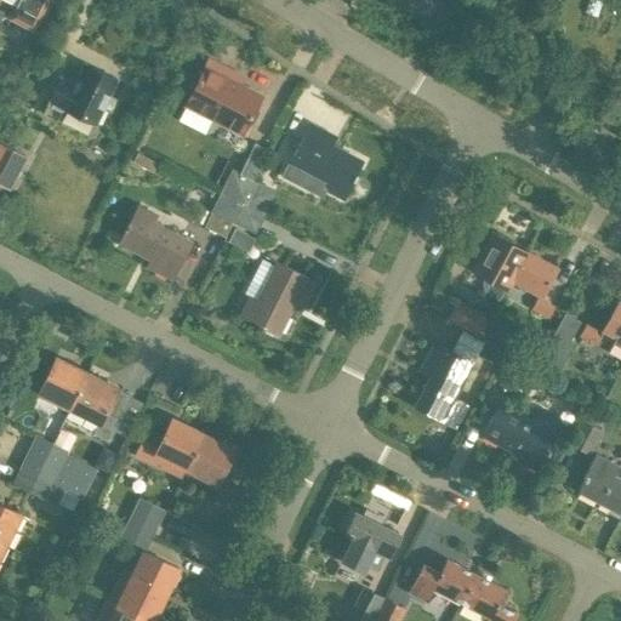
[(0,0),(0,17),(7,4),(15,7),(9,20),(30,32),(46,0),(0,0)]
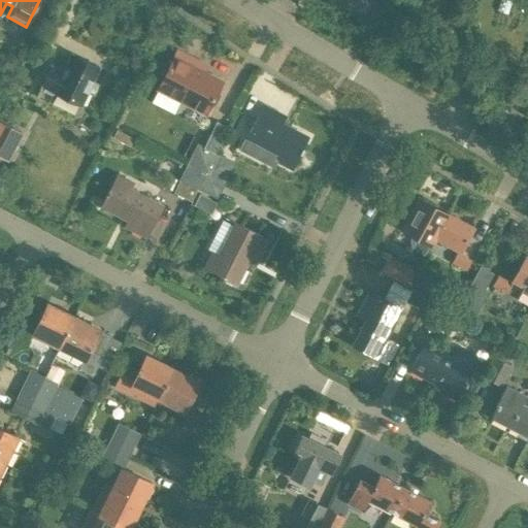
[(205,113),(221,83),(195,69),(198,63),(175,52),(160,84),(192,100),(190,105),(205,113)]
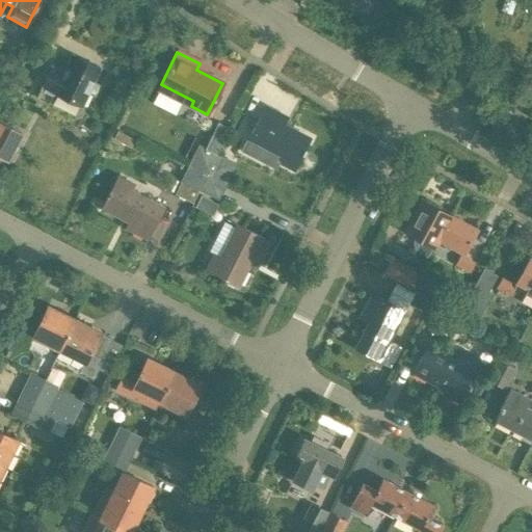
[(81,107),(100,69),(72,56),(63,74),(52,68),(40,94),(46,97),(48,91),(81,107)]
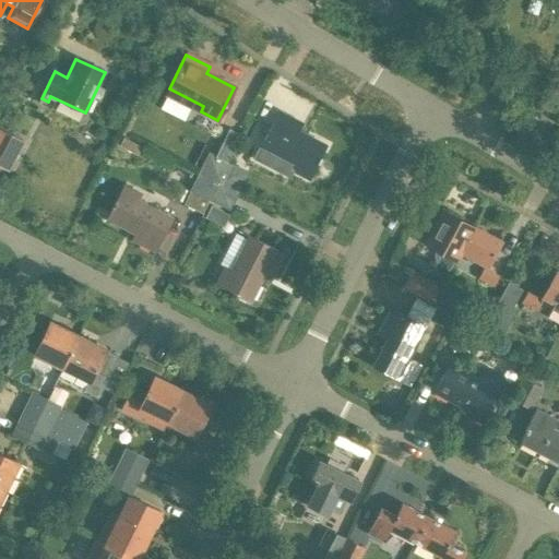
[(11,72),(1,68),(0,69),(0,79),(7,82),(11,72)]
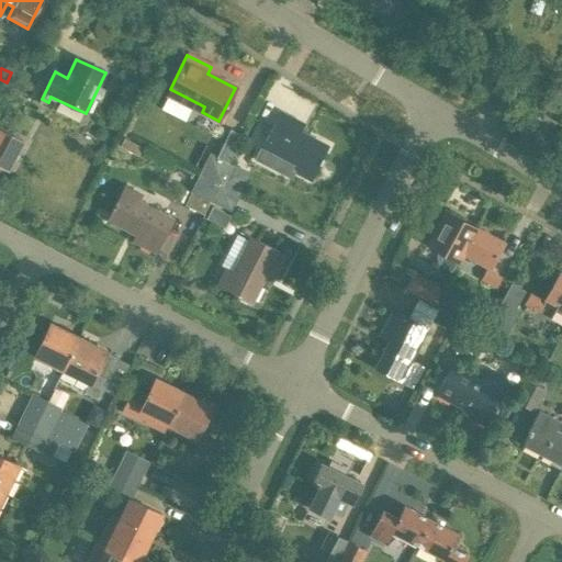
[(310,180),(327,146),(300,132),(303,125),(280,113),(262,147),(298,165),(294,171),(310,180)]
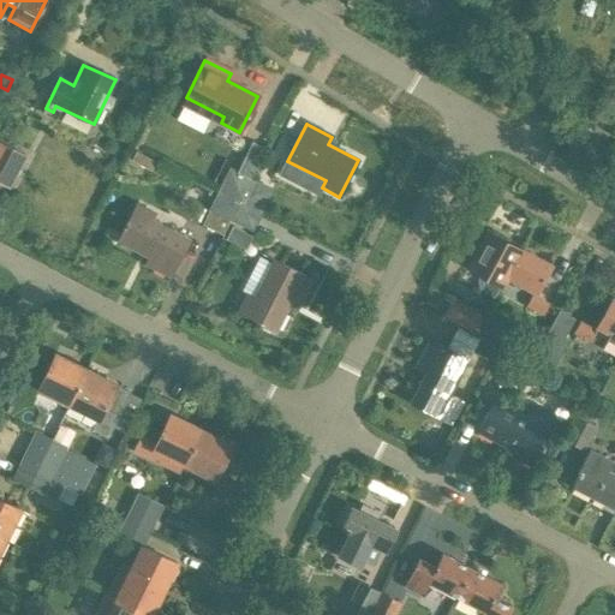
[(251,177),(266,149),(252,143),(238,171),(251,177)]
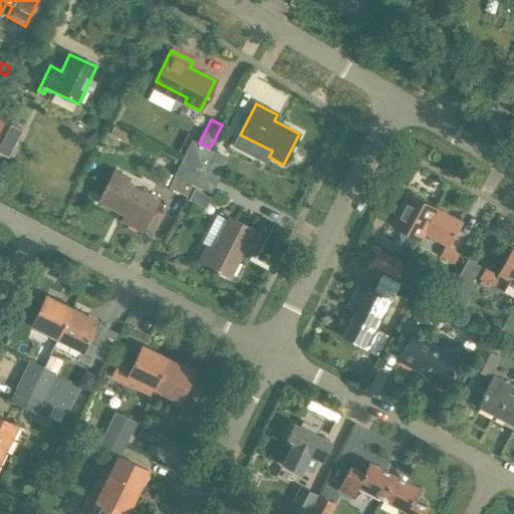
[(0,154),(6,158),(20,133),(0,120),(0,154)]
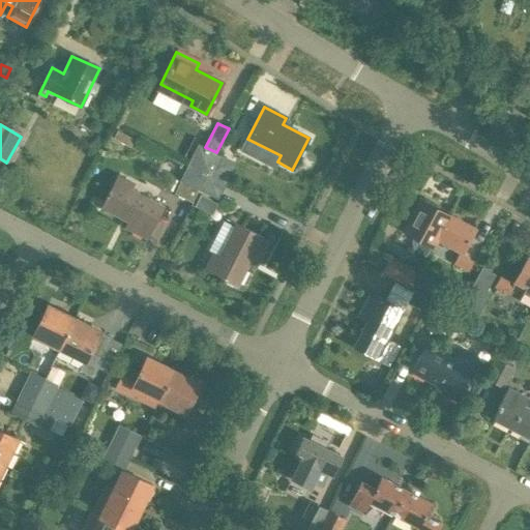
[(117,131),(113,139),(129,147),(134,140),(117,131)]
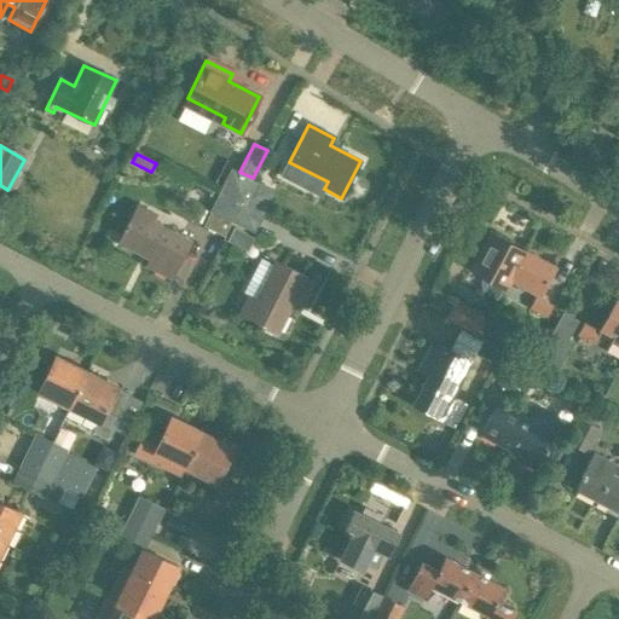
[(244,212),(258,185),(250,181),(253,178),(239,172),(231,167),(221,189),(235,196),(231,204),(233,206),(244,212)]
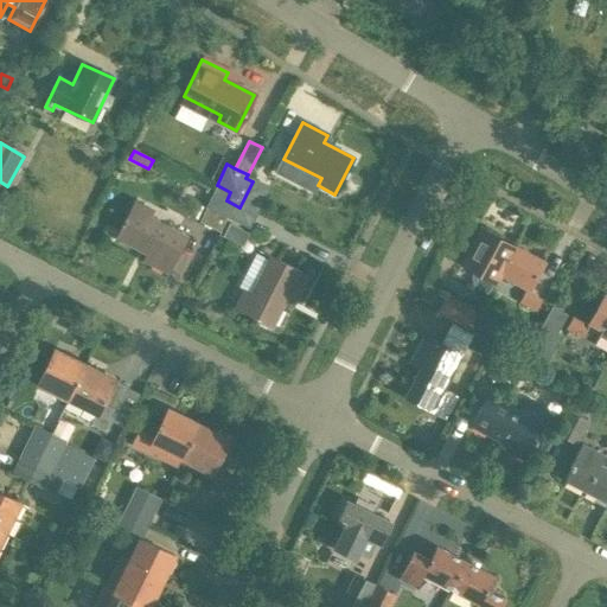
[(259,216),(273,185),(248,174),(246,178),(253,181),(240,208),(259,216)]
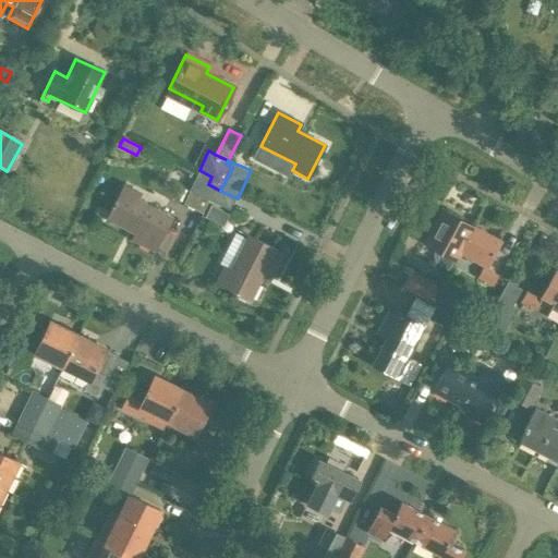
[(203,211),(208,201),(204,198),(210,185),(208,184),(211,177),(199,170),(184,203),(203,211)]
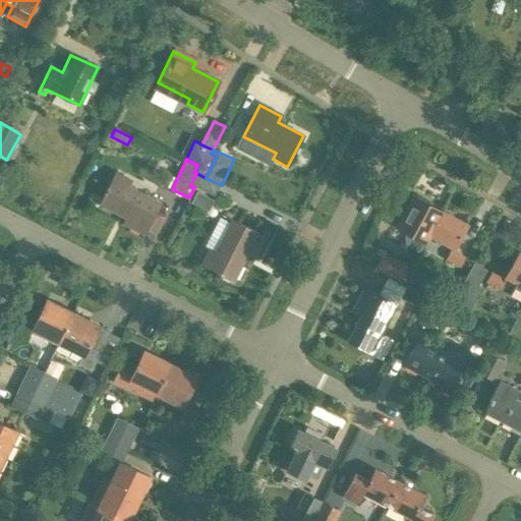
[(143,235),(160,205),(127,187),(131,181),(116,173),(100,204),(126,217),(122,224),(143,235)]
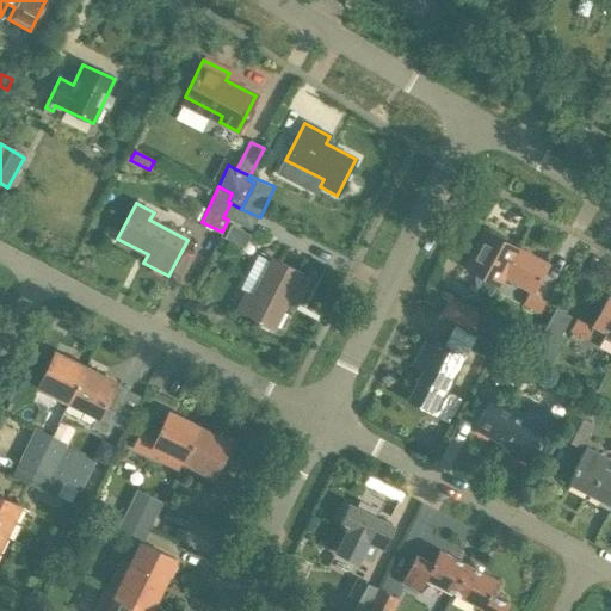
[(253,232),(260,217),(241,209),(230,203),(223,217),(228,220),(253,232)]
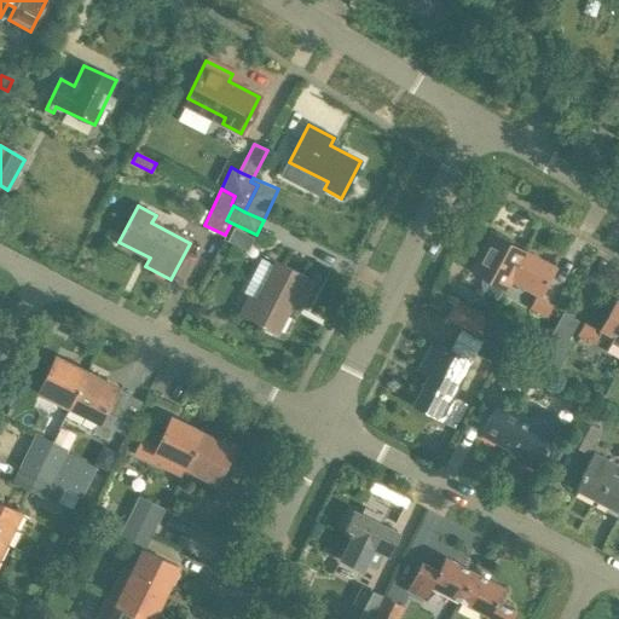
[(232,229),(226,241),(244,250),(252,238),(232,229)]
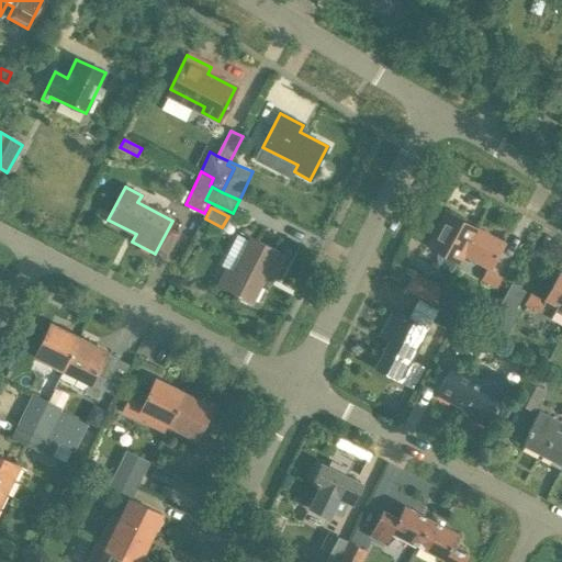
[(458,260),(462,251),(475,228),(447,213),(429,245),(440,251),(441,267),(451,271),(458,260)]
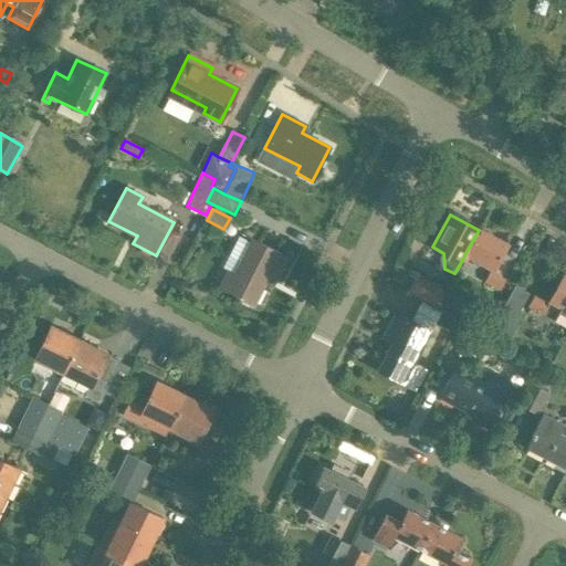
[(493,269),(506,245),(479,230),(465,253),(493,269)]
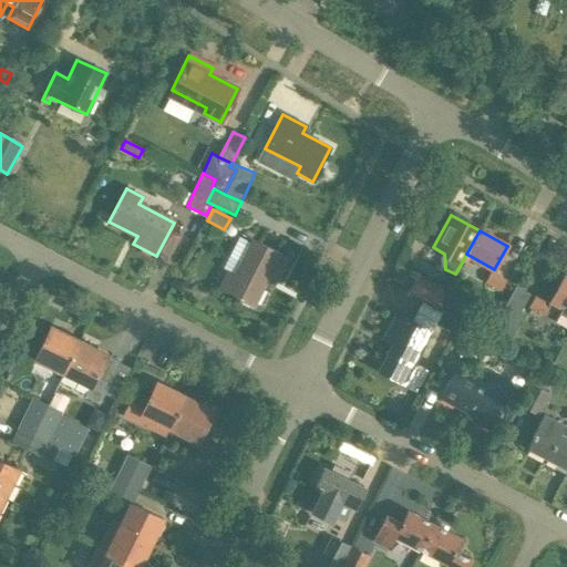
[(275,281),(287,259),(251,240),(233,275),(228,272),(219,288),(253,306),(268,278),(275,281)]
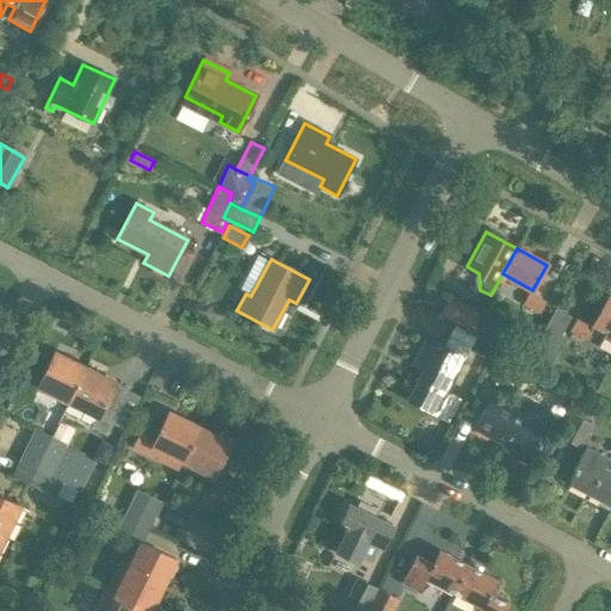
[(537,315),(545,301),(529,291),(520,306),(537,315)]
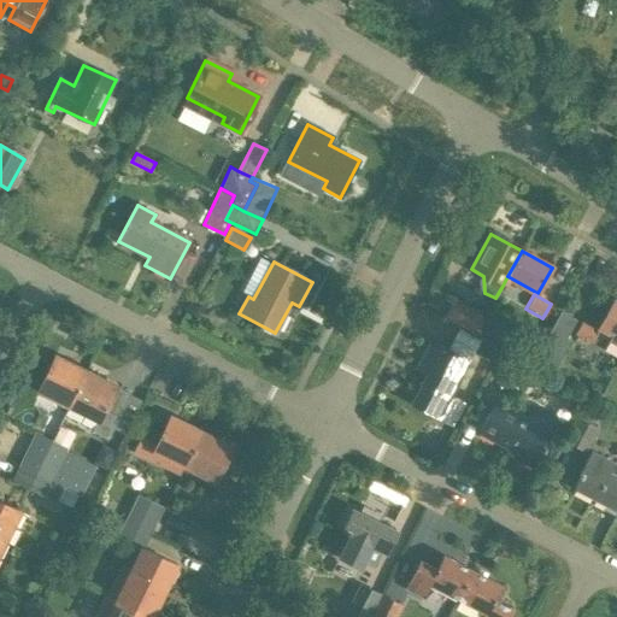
[(475,334),(483,318),(453,301),(445,317),(475,334)]
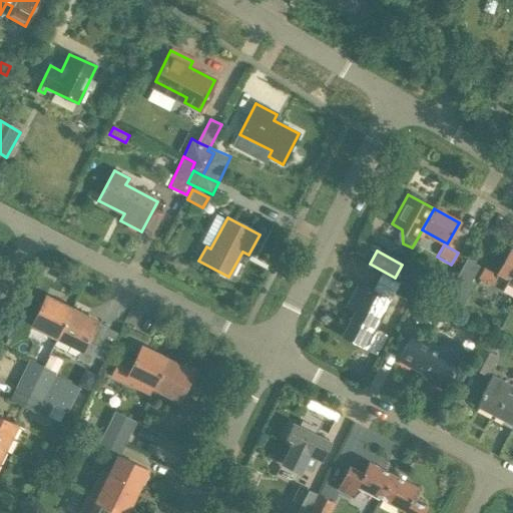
[(512,287),(512,252),(511,251),(499,272),(509,278),(506,284),(512,287)]
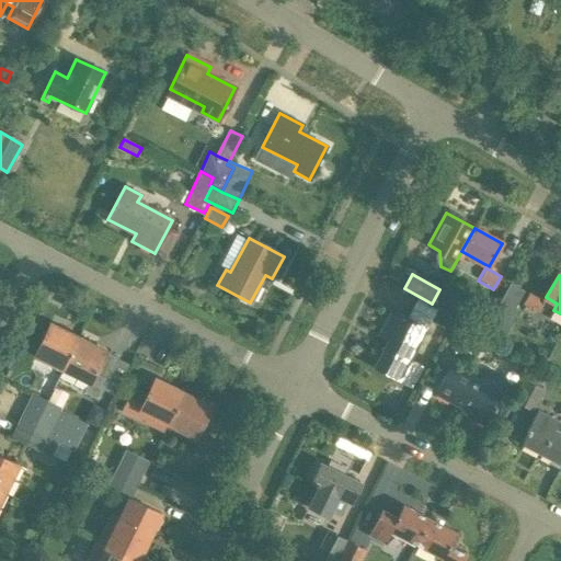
[(524,292),(510,284),(488,324),(506,334),(519,310),(515,307),(524,292)]
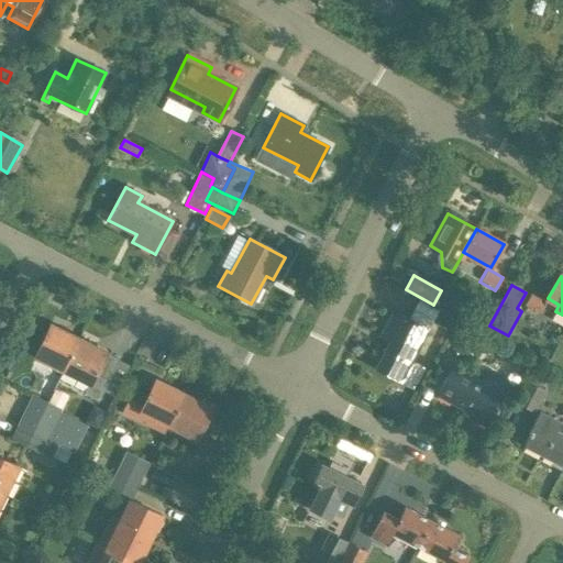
[(443,294),(438,307),(449,312),(455,300),(443,294)]
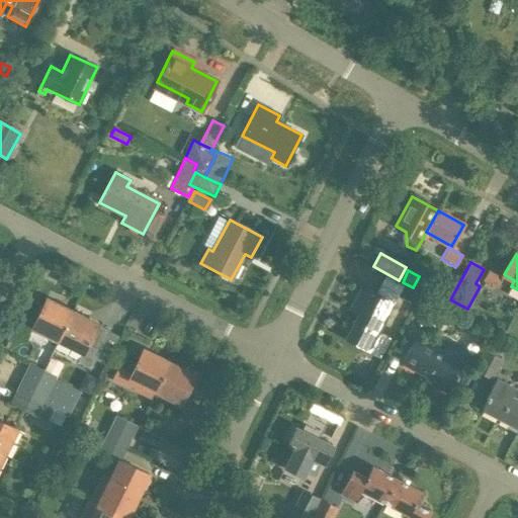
[(503,278),(489,270),(483,281),(497,288),(503,278)]
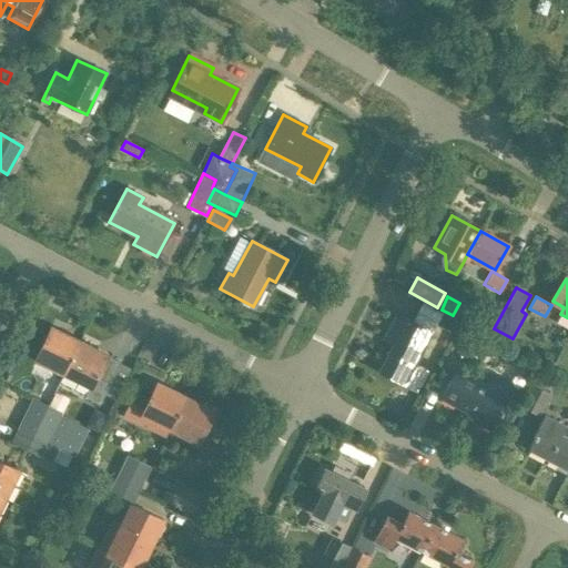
[(456,334),(463,322),(443,312),(436,325),(456,334)]
